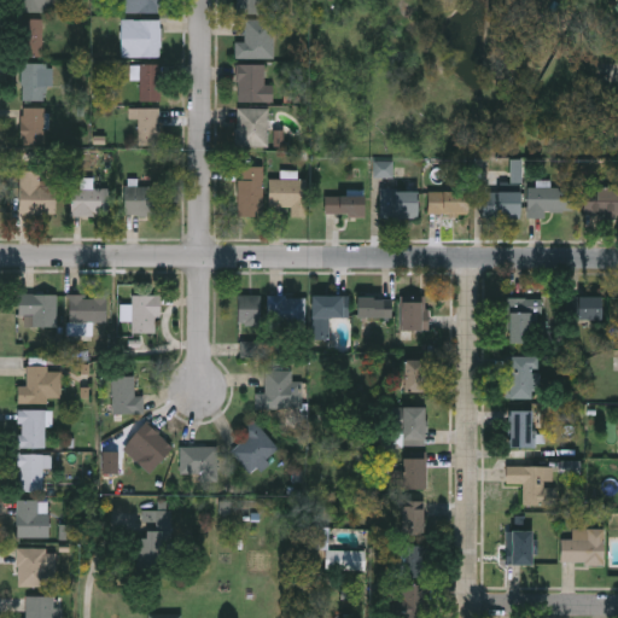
[(53,0),(53,10),(21,10),(21,0),(53,0)]
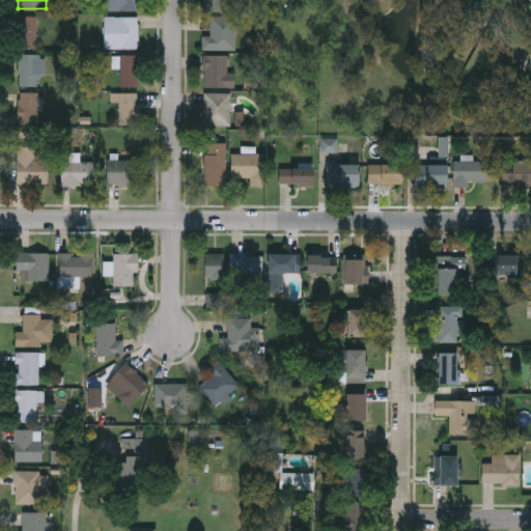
[(138,0),(138,9),(107,9),(107,0),(138,0)]
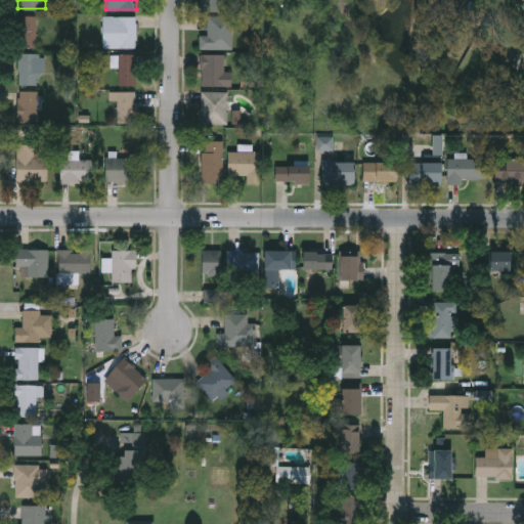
[(227,0),(227,11),(201,11),(201,0),(227,0)]
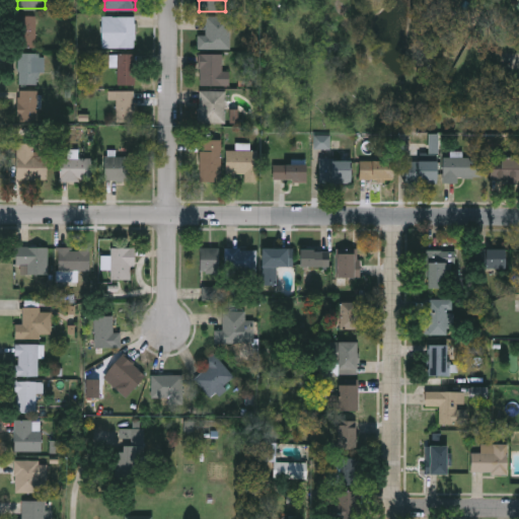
[(35,14),(35,47),(18,47),(18,14),(35,14)]
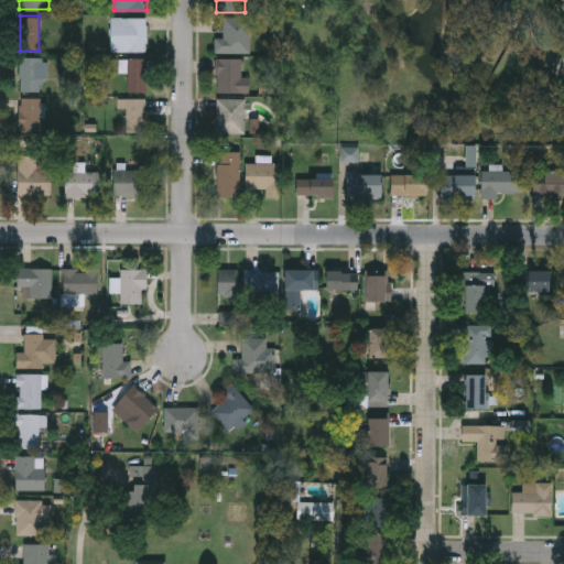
[(110,50),(110,17),(149,17),(149,50),(110,50)]
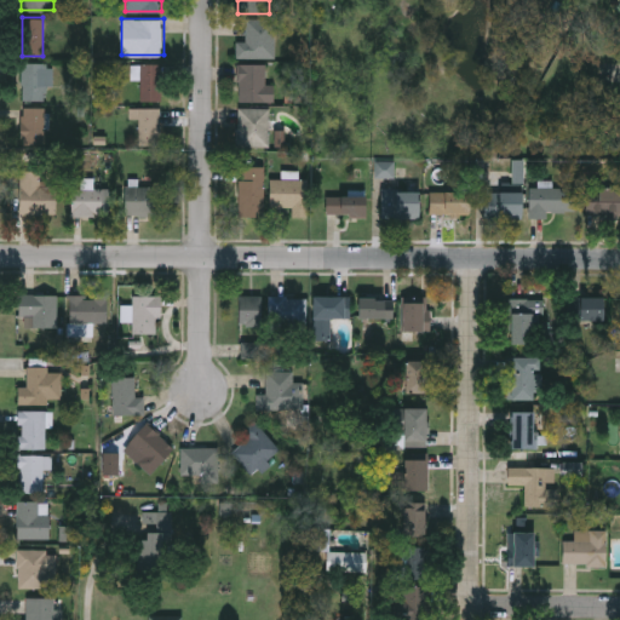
[(247,42),(247,21),(275,21),(275,58),(236,58),(236,42),(247,42)]
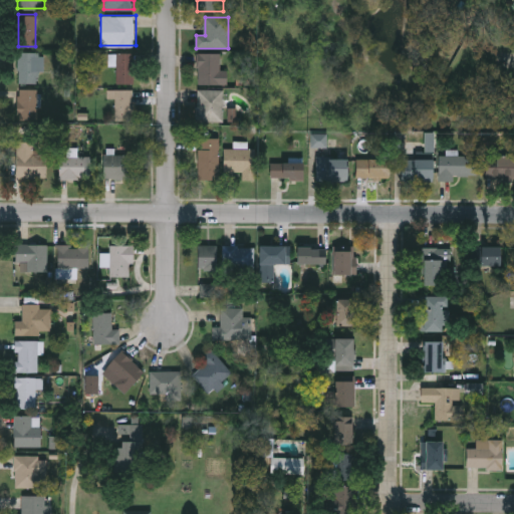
[(18,82),(18,51),(43,51),(43,82),(18,82)]
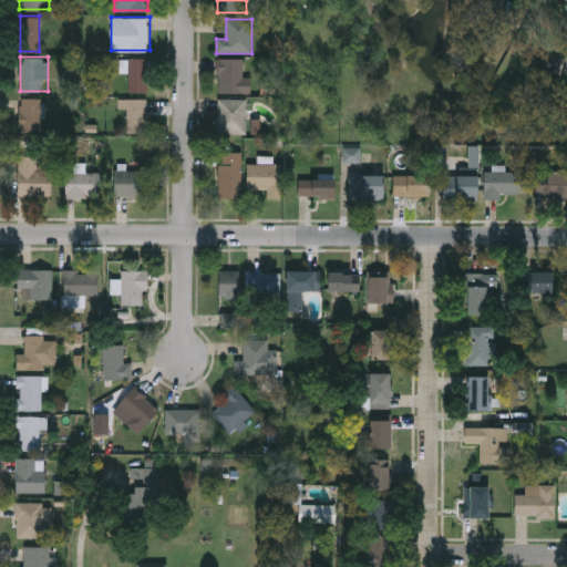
[(147,91),(129,91),(129,71),(120,71),(120,58),(147,58),(147,91)]
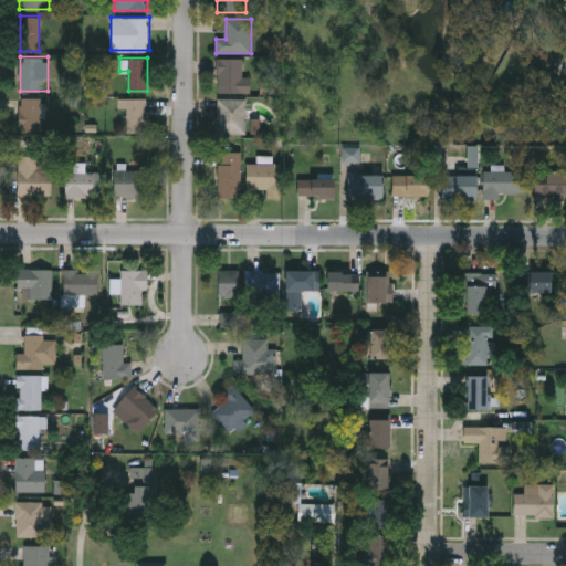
[(250,93),(217,93),(217,60),(242,60),(242,77),(250,77),(250,93)]
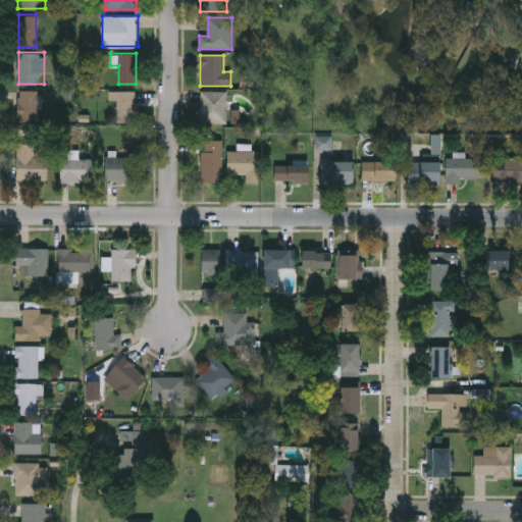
[(38,120),(18,120),(18,90),(38,90),(38,120)]
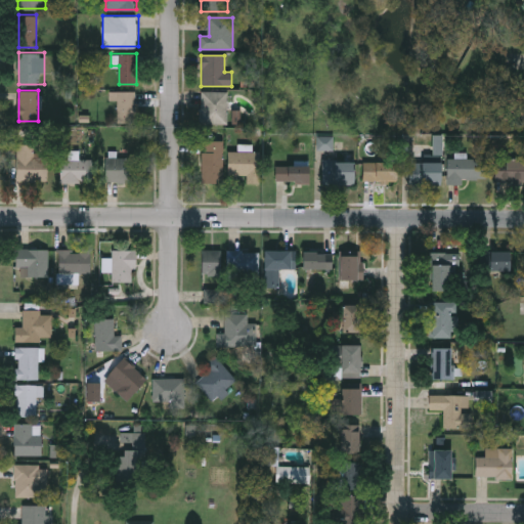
[(117,90),(136,90),(136,122),(117,122),(117,90)]
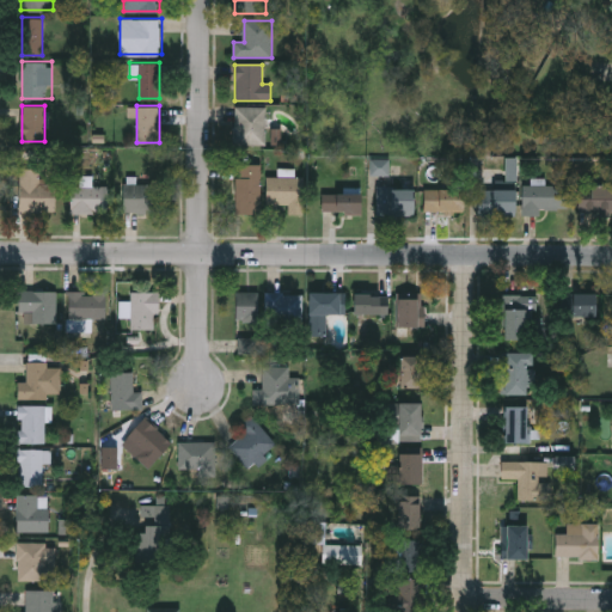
[(267,108),(267,147),(234,147),(234,108),(267,108)]
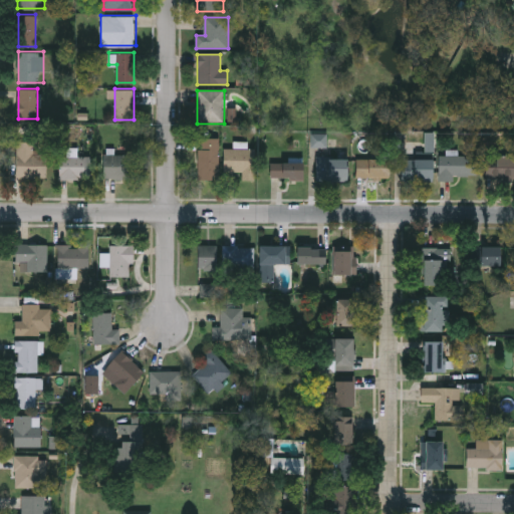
[(200,181),(200,139),(219,139),(219,181),(200,181)]
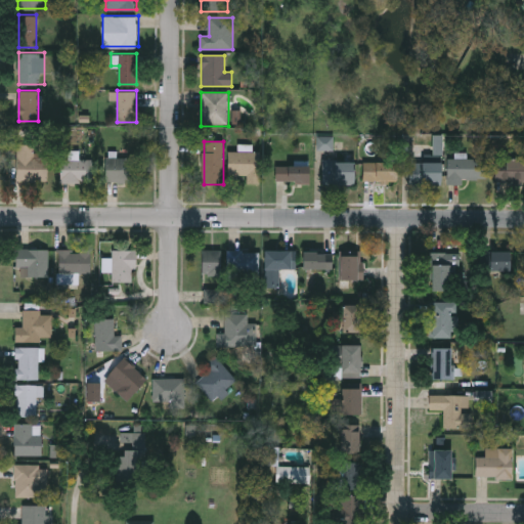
[(17,179),(17,143),(34,143),(34,154),(47,154),(47,179),(17,179)]
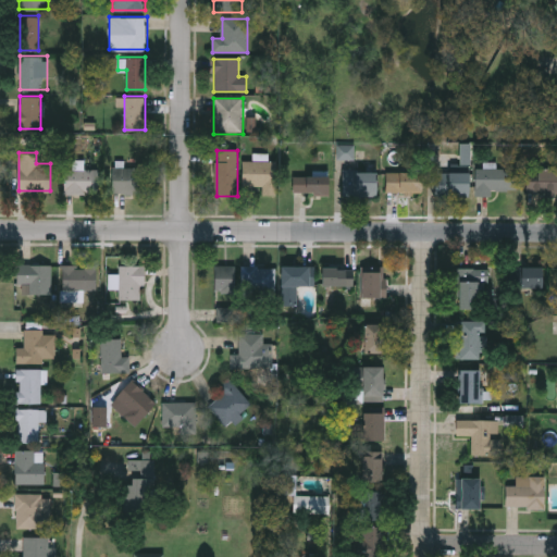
[(276,196),(262,196),(262,187),(242,187),(242,162),(276,162),(276,196)]
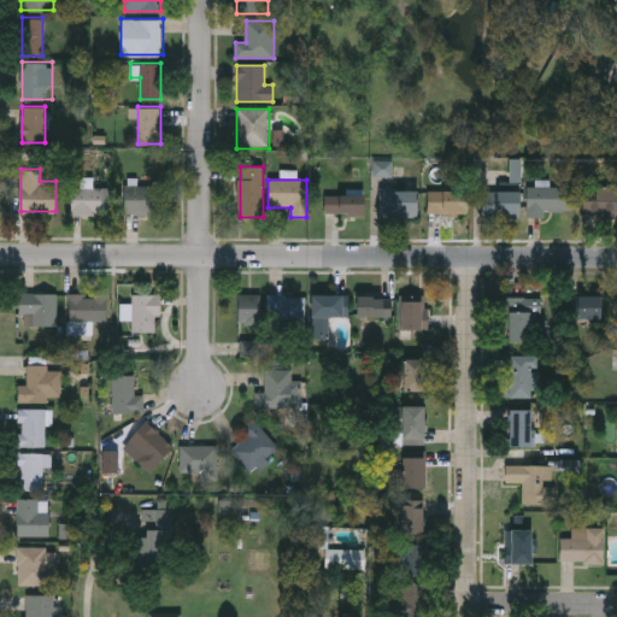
[(124,184),(160,184),(160,213),(124,213),(124,184)]
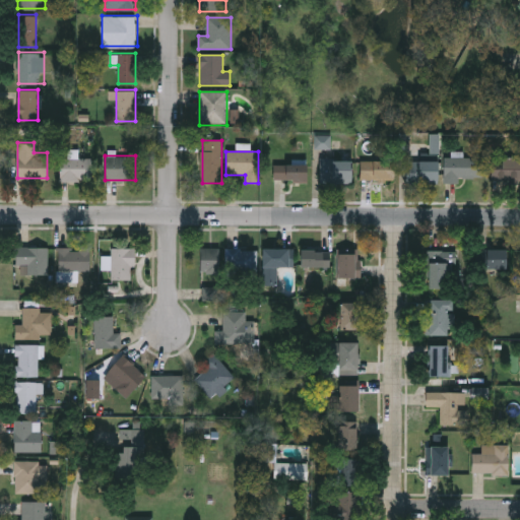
[(59,157),(93,157),(93,180),(59,180),(59,157)]
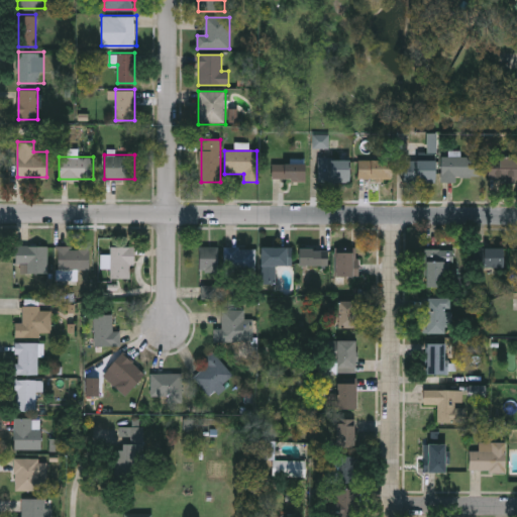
[(441,158),(480,157),(480,177),(456,178),(456,183),(441,183),(441,158)]
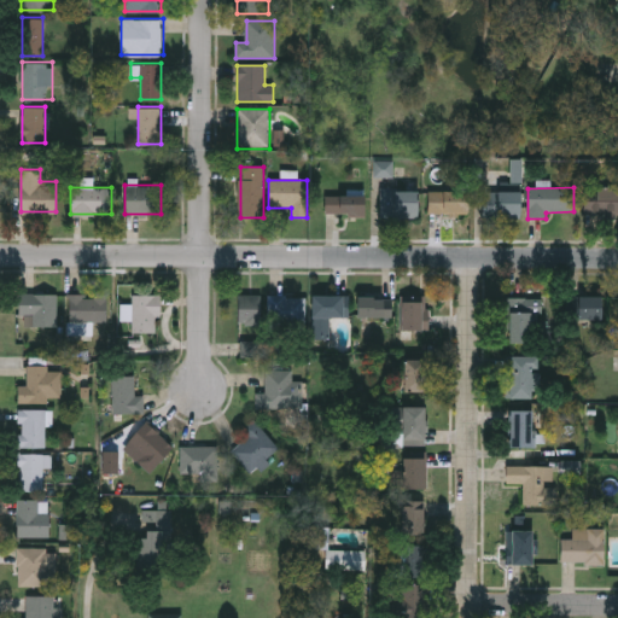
[(617,187),(617,222),(583,222),(583,202),(595,202),(595,187),(617,187)]
